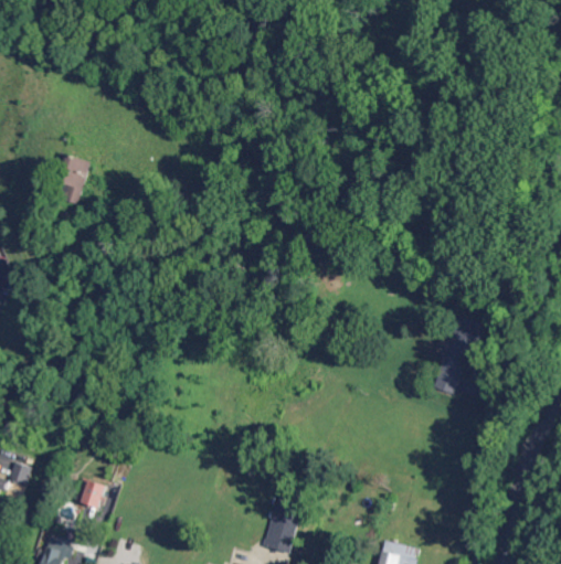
[(80,204),(77,204),(69,201),(66,201),(55,197),(53,197),(55,187),(57,181),(54,180),(63,153),(82,159),(90,162),(93,163),(92,169),(86,185),(81,202),(80,204)]
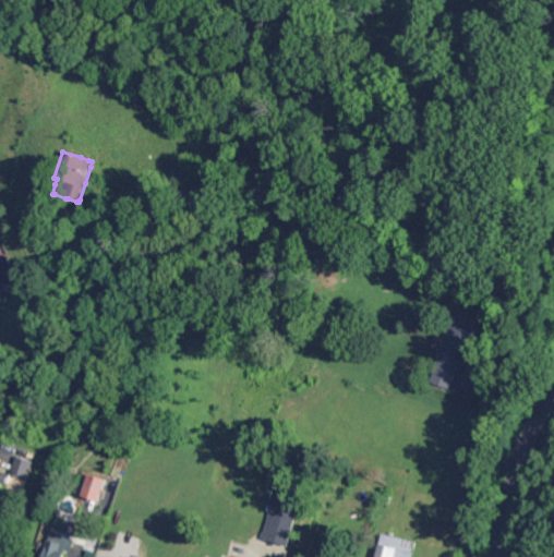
[(465,358),(465,359),(460,358),(459,358),(458,359),(454,374),(453,375),(449,387),(448,388),(447,390),(442,388),(428,384),(432,371),(437,355),(438,352),(438,351),(438,350),(444,336),(445,331),(446,329),(447,326),(452,313),(454,314),(473,321),(470,333),(473,334),(472,336),(469,346),(468,348),(468,349),(467,351),(467,352),(465,358)]
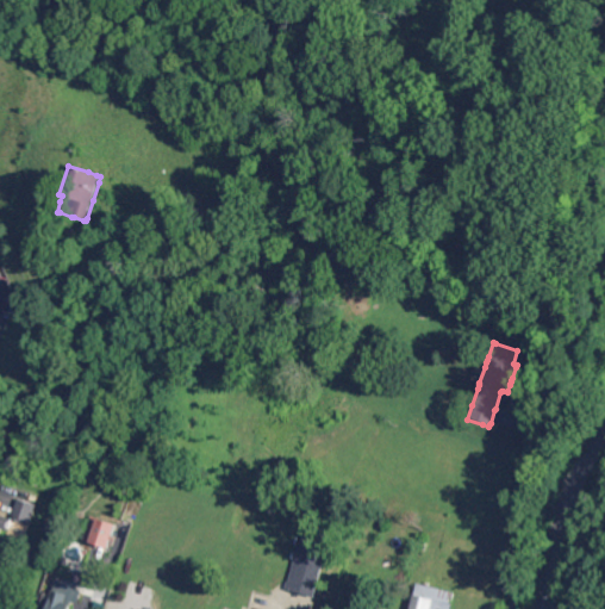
[(29,522),(29,523),(22,521),(20,523),(13,521),(10,532),(0,528),(0,516),(10,520),(11,517),(11,516),(16,499),(31,504),(35,505),(29,522)]
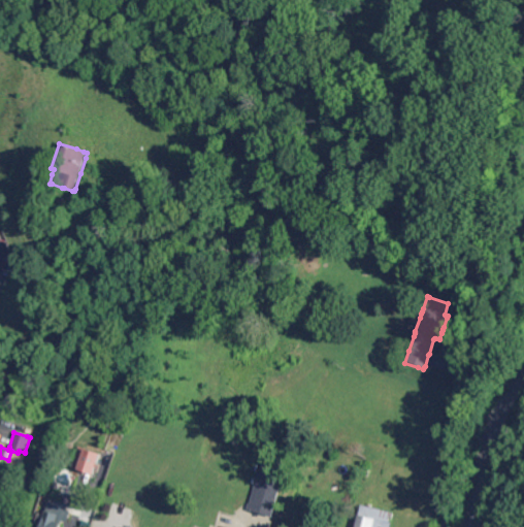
[(48,465),(36,462),(40,449),(41,449),(53,453),(48,465)]
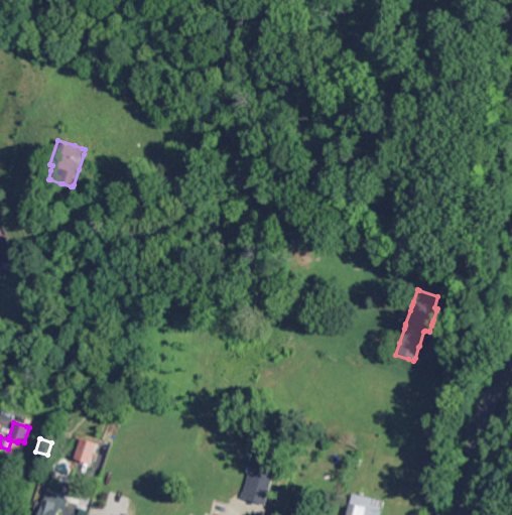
[(90,467),(69,459),(76,438),(98,446),(90,467)]
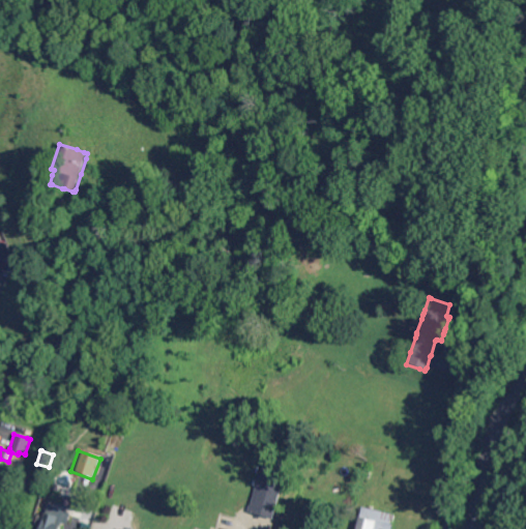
[(272,520),(271,520),(270,519),(260,516),(251,513),(252,510),(259,487),(279,492),(280,492),(272,520)]
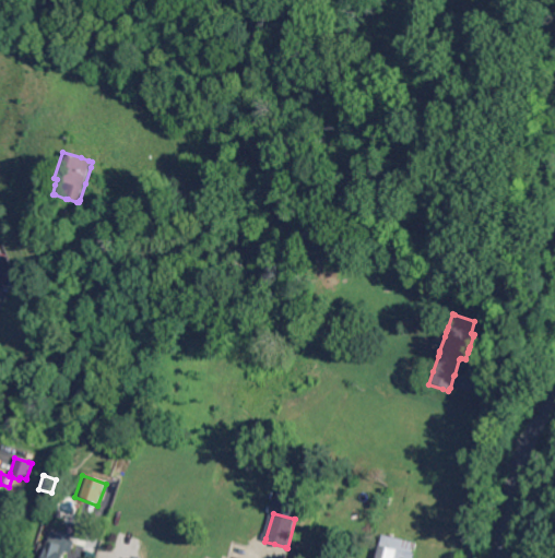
[(70,556),(66,554),(63,557),(35,557),(39,546),(46,548),(51,531),(70,536),(69,542),(74,544),(70,556)]
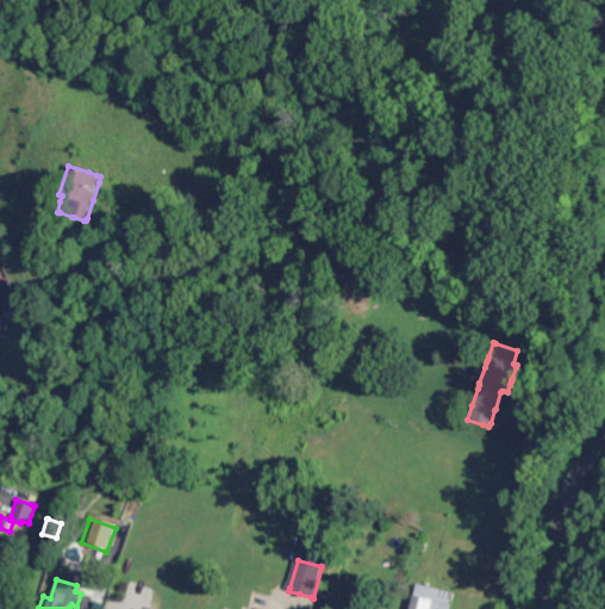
[(409,608),(411,601),(411,600),(412,598),(413,591),(413,589),(415,585),(417,585),(453,594),(448,608),(409,608)]
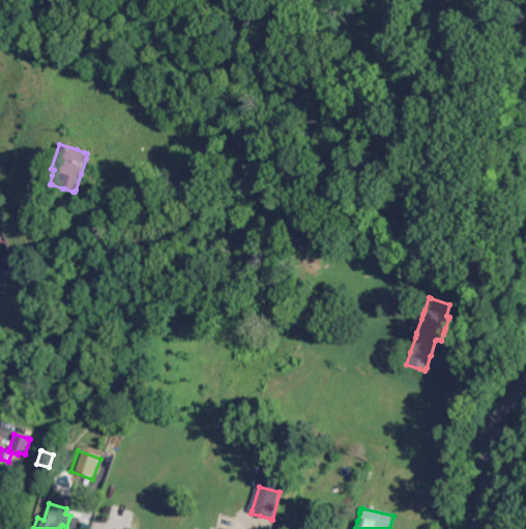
All buildings are outlined.
